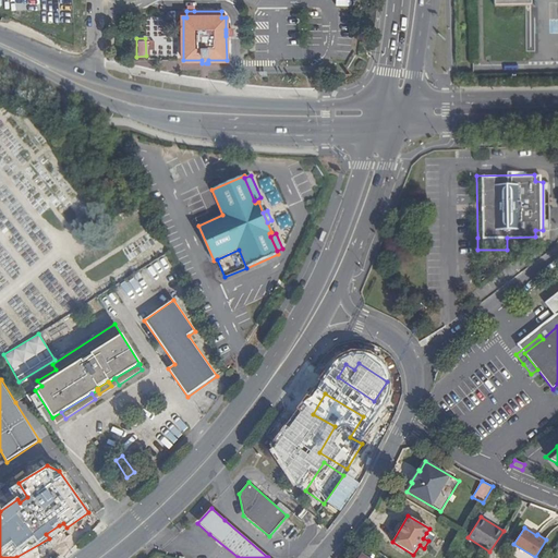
[(518,548),(513,555),(518,557),(532,557),(533,557),(518,548)]
